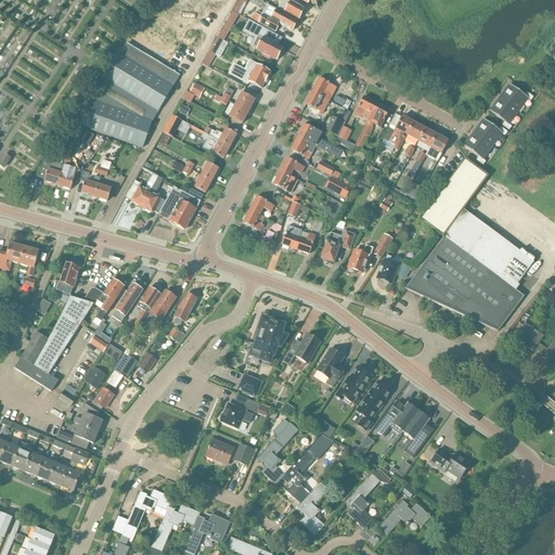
[(282,0),(278,9),(289,14),(298,20),(305,9),(287,0),(282,0)]
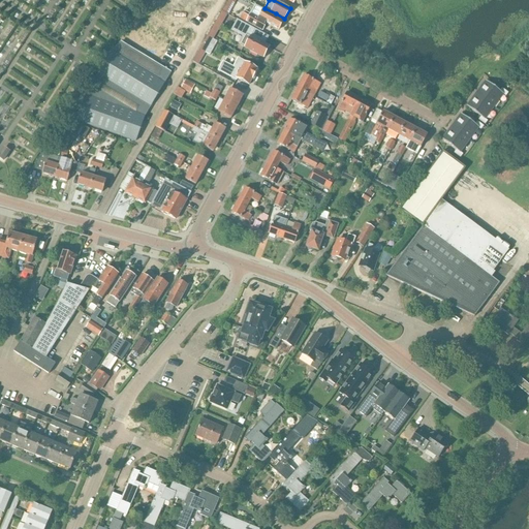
[(239,19),(253,26),(262,31),(266,24),(278,31),(283,21),(254,5),(250,13),(248,17),(242,13),(239,19)]
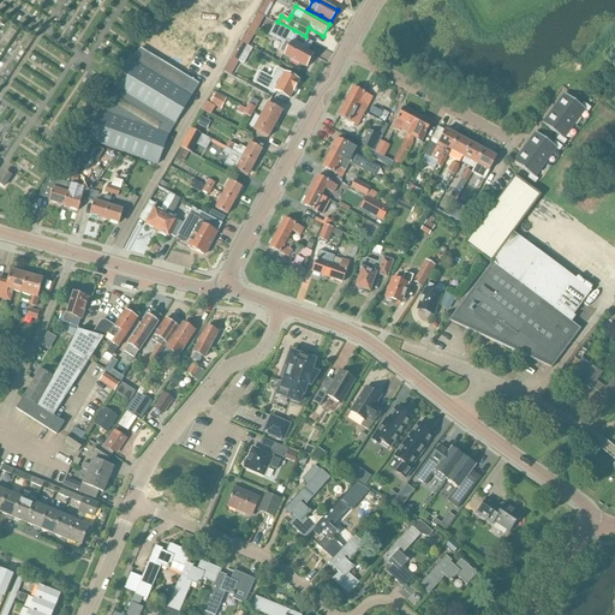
[(75,141),(66,151),(88,160),(89,157),(95,148),(88,145),(90,141),(157,165),(161,154),(168,135),(214,58),(225,40),(173,9),(171,12),(162,27),(156,23),(141,48),(131,59),(100,111),(95,109),(75,141)]
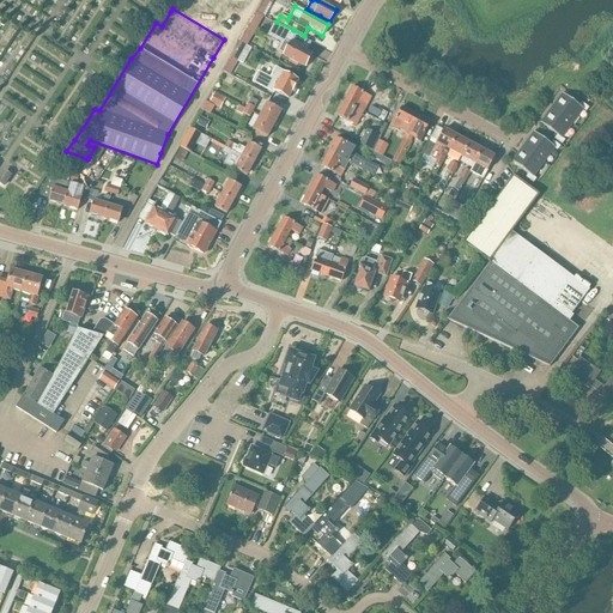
[(258,13),(248,30),(254,34),(263,17),(262,17),(258,13)]
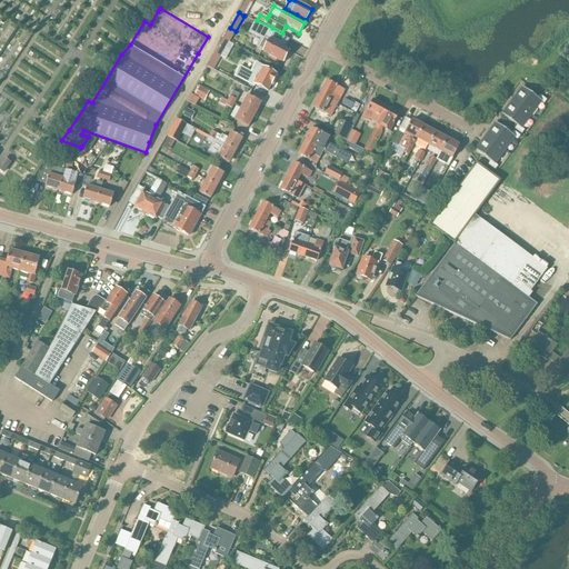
[(255,21),(249,31),(263,39),(258,49),(269,55),(269,56),(277,60),(277,59),(283,62),(283,61),(286,62),(288,57),(287,56),(290,50),(283,47),(288,39),(255,21)]
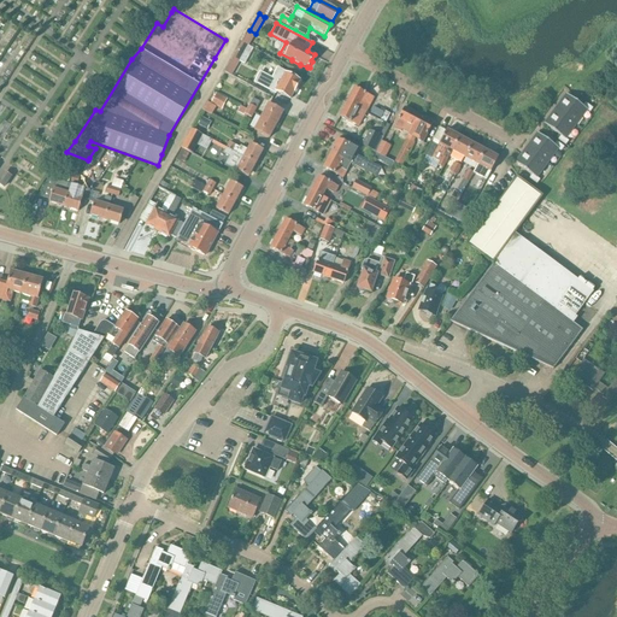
[(231,60),(225,72),(231,76),(240,63),(245,65),(248,57),(238,51),(231,60)]
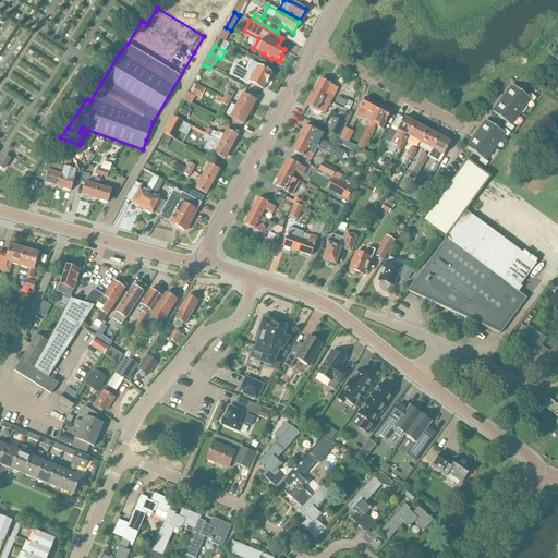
[(235,65),(230,75),(250,86),(251,83),(253,84),(263,89),(267,82),(254,74),(255,73),(258,74),(262,68),(251,62),(246,71),(235,65)]
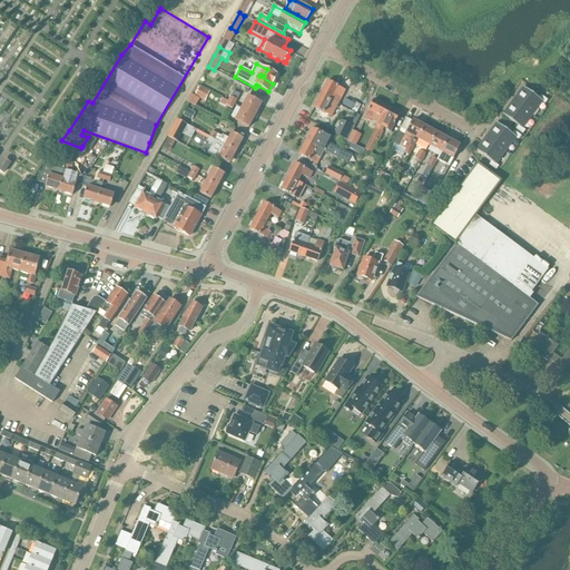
[(261,75),(259,76),(273,84),(277,75),(267,69),(264,76),(261,75)]
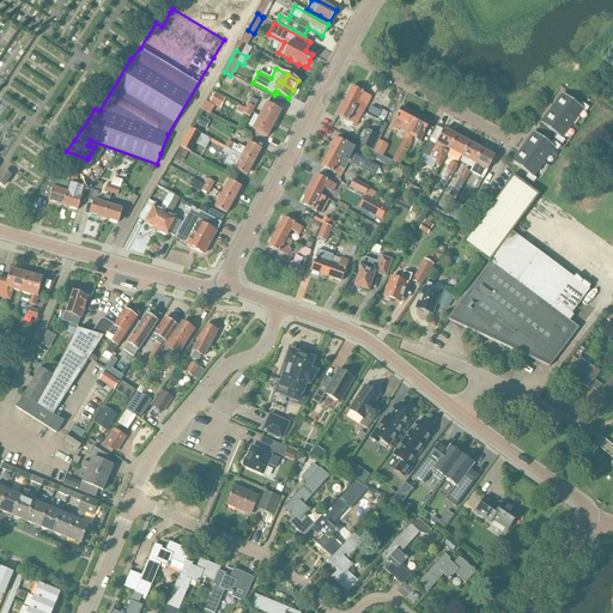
[(345,102),(364,111),(371,97),(352,87),(345,102)]
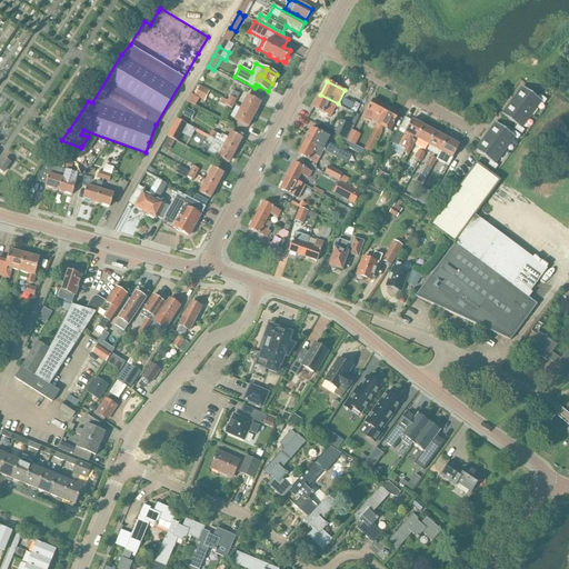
[(210,91),(208,90),(200,87),(199,89),(197,88),(195,93),(196,93),(195,96),(205,101),(210,91)]
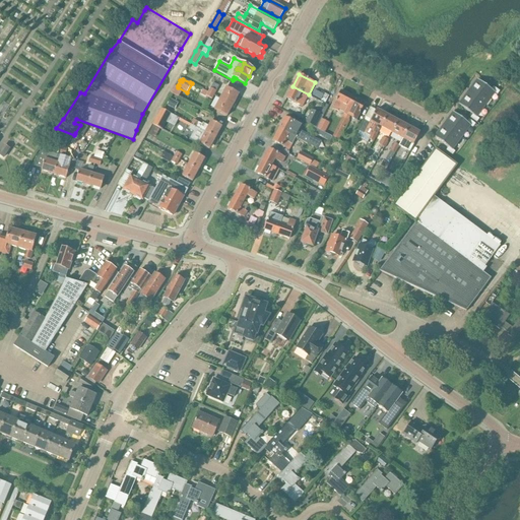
[(469,93),(486,106),(495,93),(497,94),(500,91),(494,87),(492,89),(477,79),(472,87),(473,88),(469,93)]
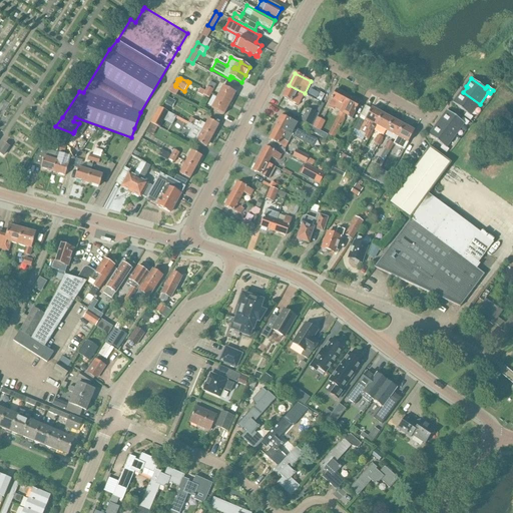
[(205,91),(211,94),(216,85),(210,82),(207,87),(205,91)]
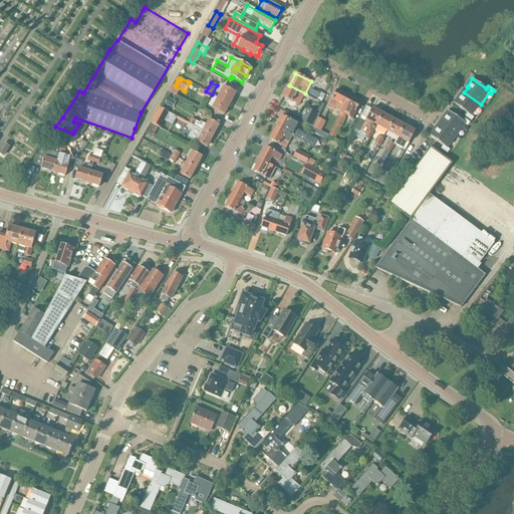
[(305,93),(289,85),(283,97),(299,105),(305,93)]
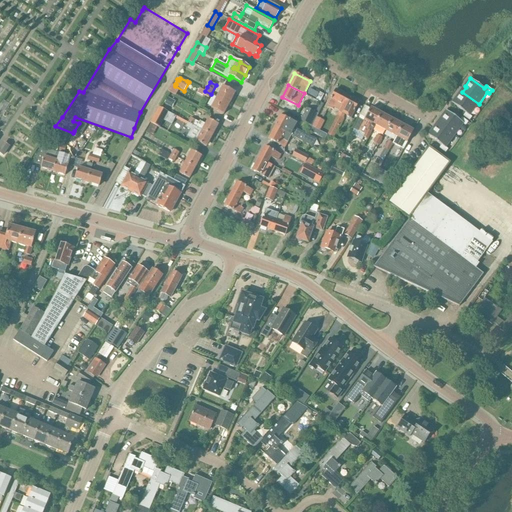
[(217,97),(229,104),(235,93),(223,86),(217,97)]
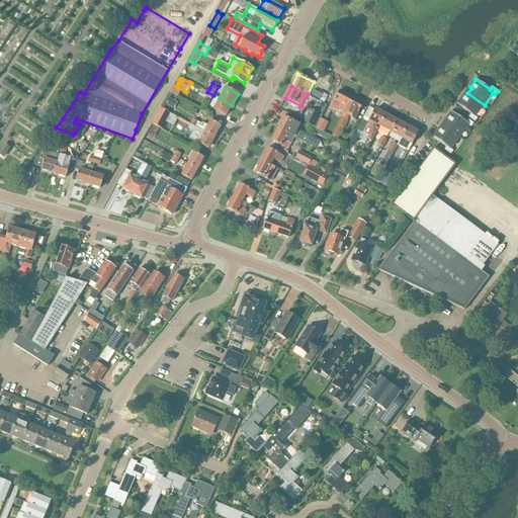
[(210,100),(213,95),(207,92),(202,89),(199,94),(210,100)]
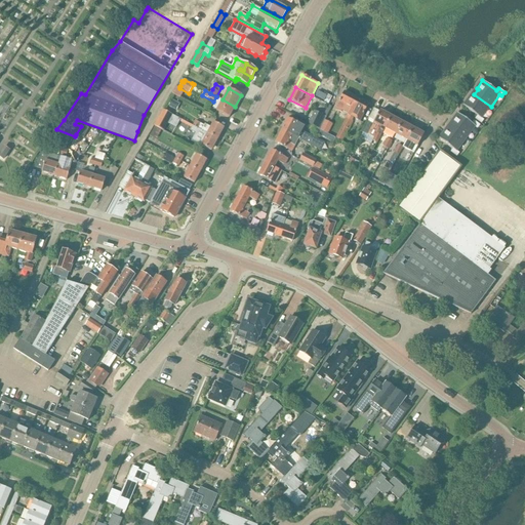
[(324,102),(328,105),(332,96),(324,92),(323,94),(318,91),(316,96),(324,102)]
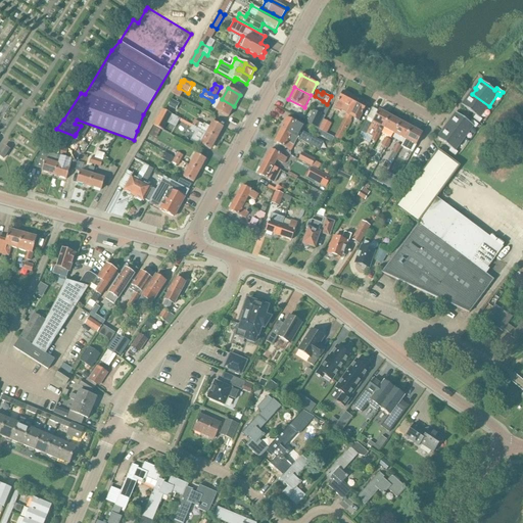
[(342,92),(338,100),(334,108),(340,111),(341,109),(347,112),(354,98),(342,92)]
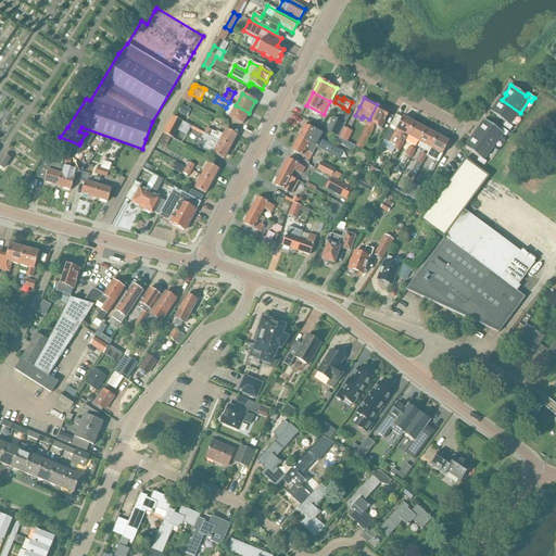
[(505,123),(503,126),(509,131),(512,128),(509,126),(520,113),(502,100),(497,105),(496,104),(491,112),(505,123)]
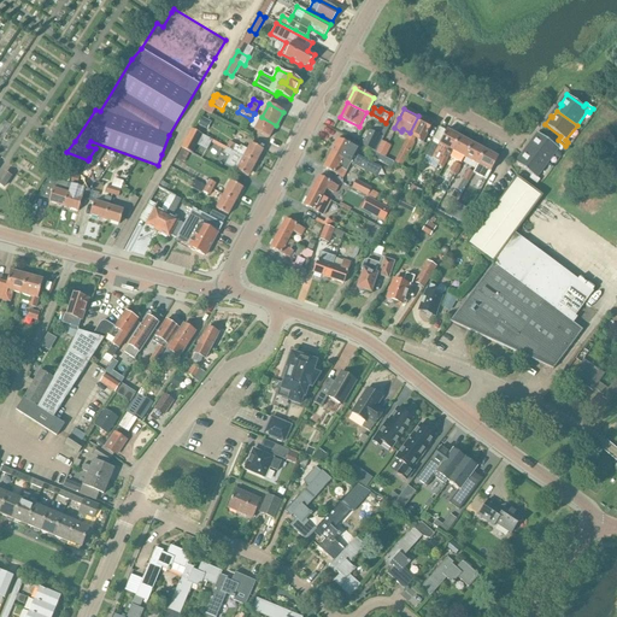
[(410,133),(409,135),(416,139),(423,144),(428,134),(433,123),(418,116),(412,127),(410,133)]
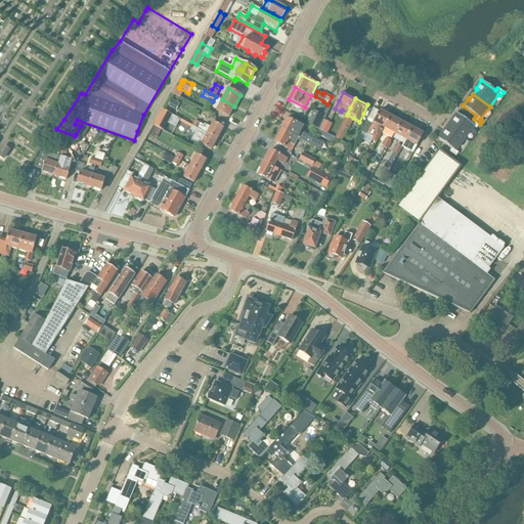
[(172,99),(168,106),(176,111),(180,104),(172,99)]
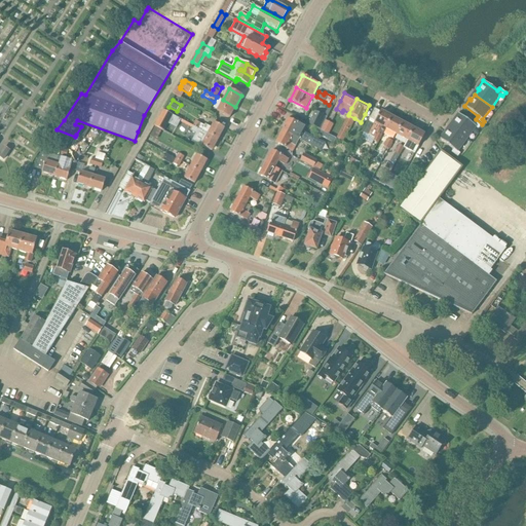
[(217,111),(221,113),(229,118),(235,107),(223,100),(217,111)]
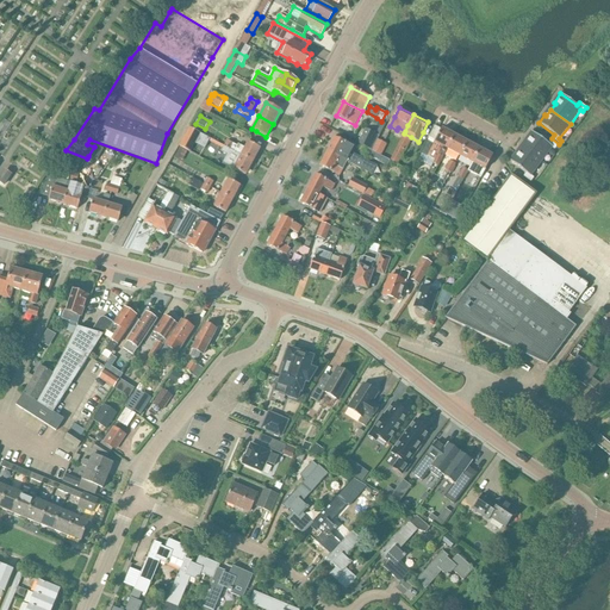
[(190,128),(179,147),(190,153),(200,134),(190,129),(190,128)]
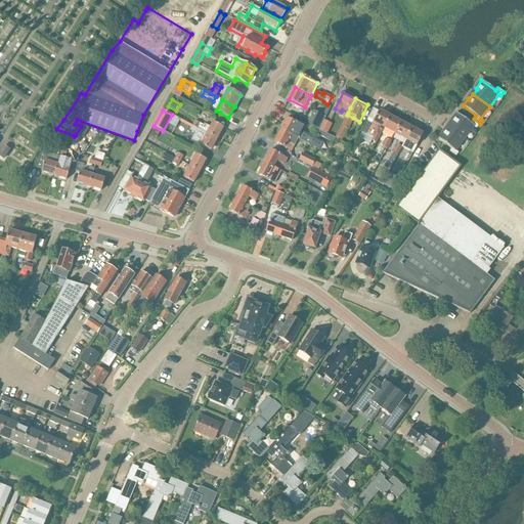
[(374,123),(373,124),(366,121),(360,132),(362,133),(366,135),(366,134),(374,138),(372,140),(377,143),(385,128),(384,128),(390,117),(379,111),(373,122),(374,123)]
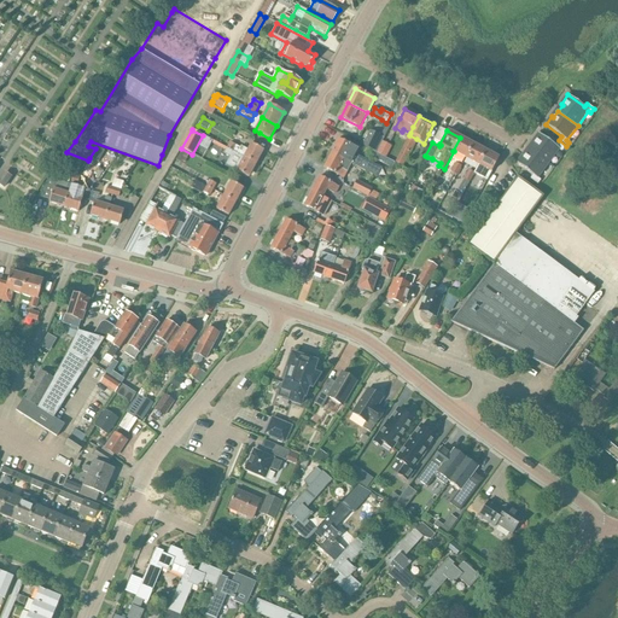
[(374,151),(382,138),(369,132),(362,145),(374,151)]
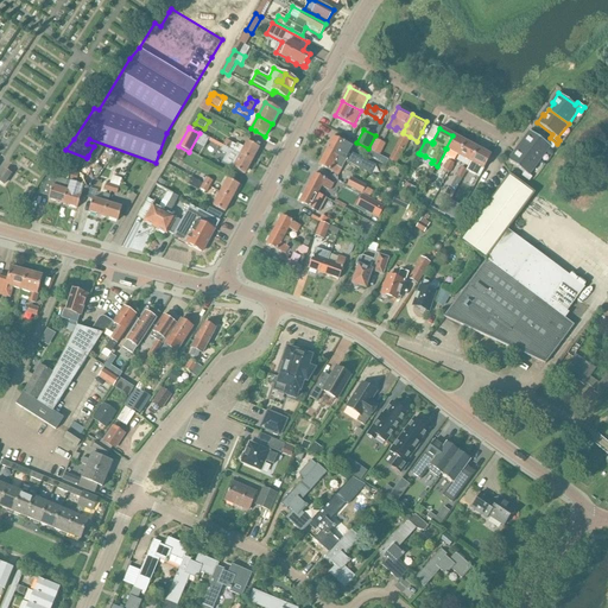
[(520,147),(540,162),(551,147),(553,149),(556,145),(549,140),(546,144),(530,132),(524,140),(525,141),(520,147)]
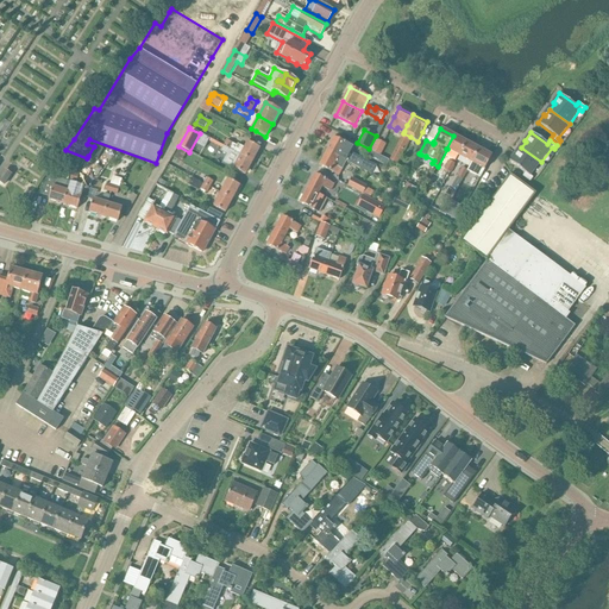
[(466,143),(453,136),(446,149),(447,149),(459,156),(466,143)]
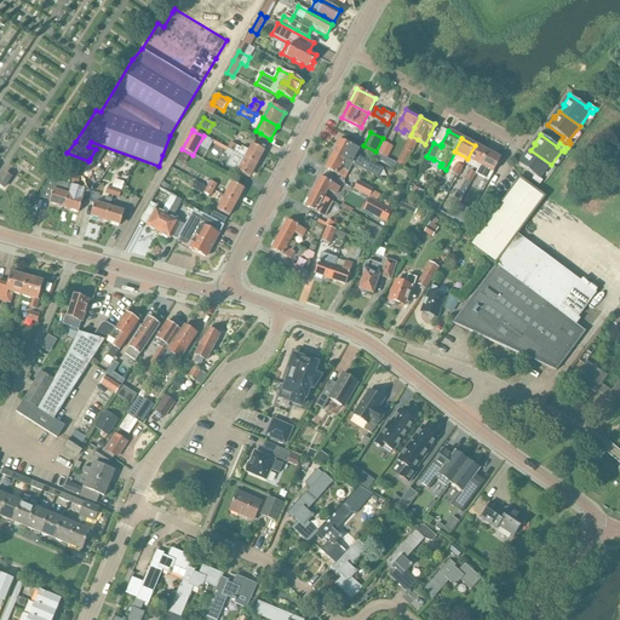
[(340,139),(333,154),(352,165),(352,164),(379,178),(384,170),(357,155),(360,150),(351,145),(340,139)]
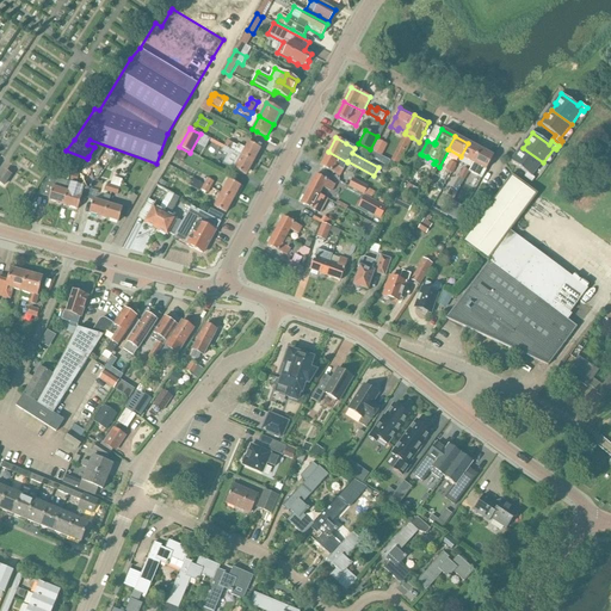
[(403,139),(399,146),(406,150),(409,142),(403,139)]
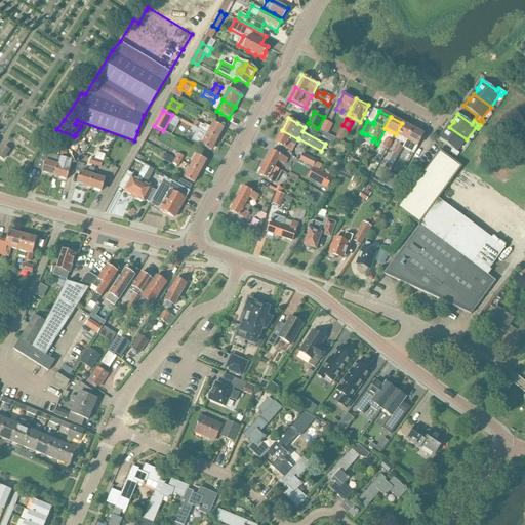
[(196,121),(193,126),(199,129),(207,133),(217,139),(224,128),(213,122),(210,127),(205,124),(204,126),(196,121)]
